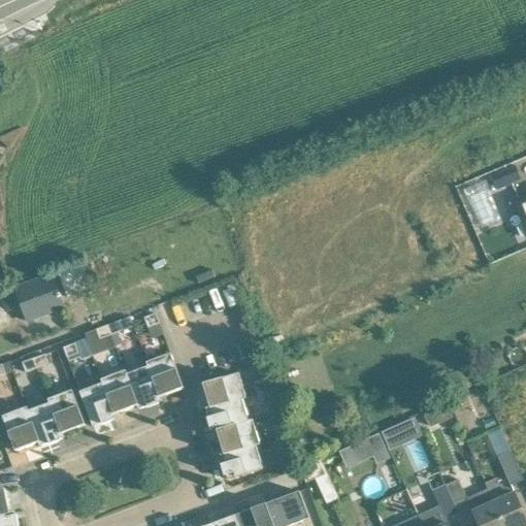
[(513,162),(489,172),(495,187),(519,176),(513,162)]
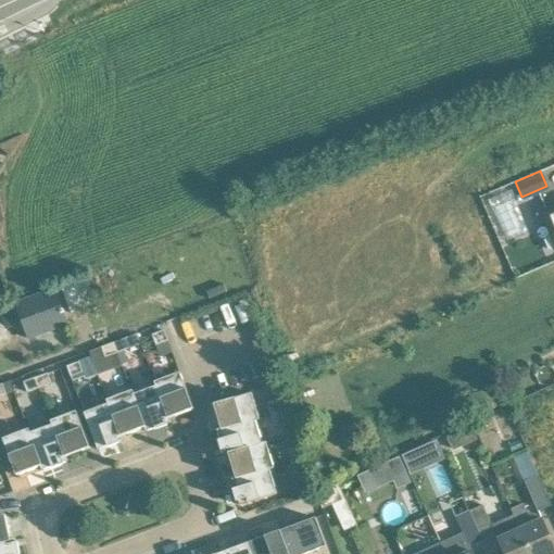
[(553,204),(540,211),(550,233),(546,235),(543,239),(546,248),(552,248),(553,247),(553,204)]
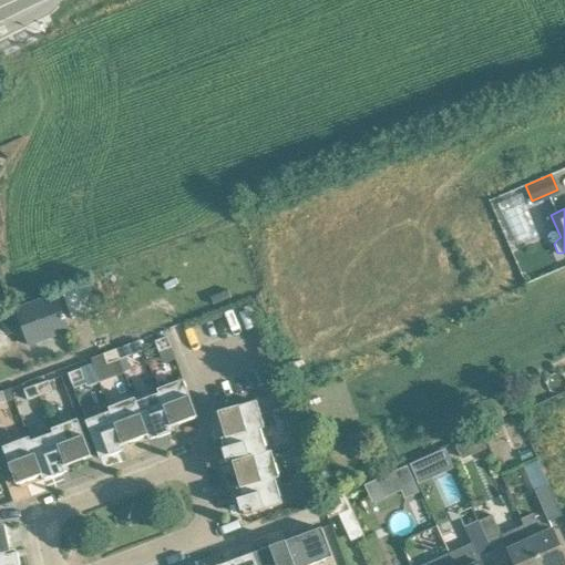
[(60,290),(70,317),(95,307),(84,280),(60,290)]
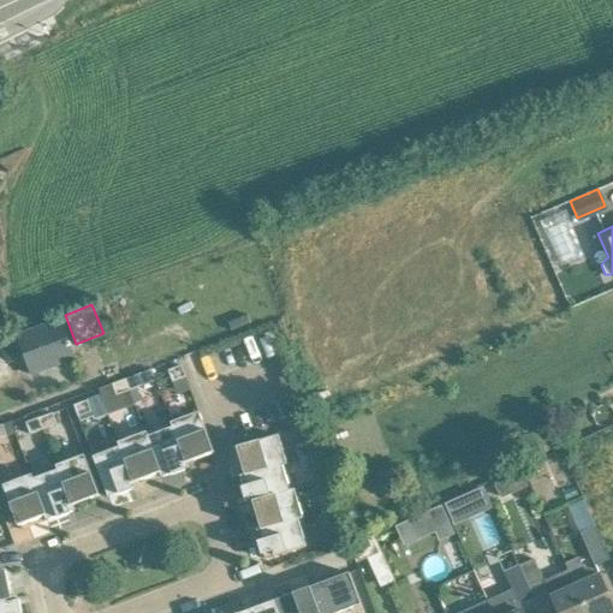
[(15,332),(22,350),(30,373),(72,357),(64,334),(57,316),(15,332)]
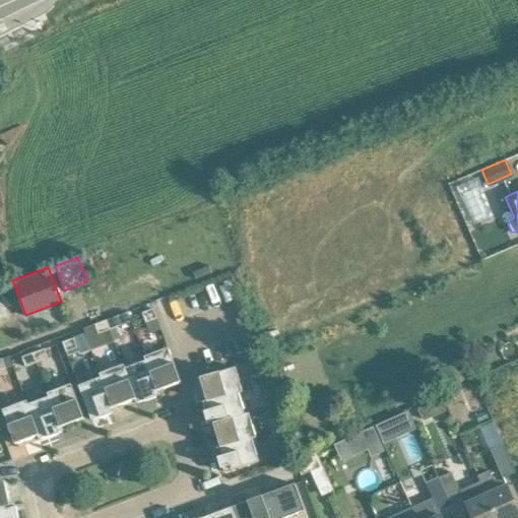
[(155,317),(151,307),(140,312),(144,321),(155,317)]
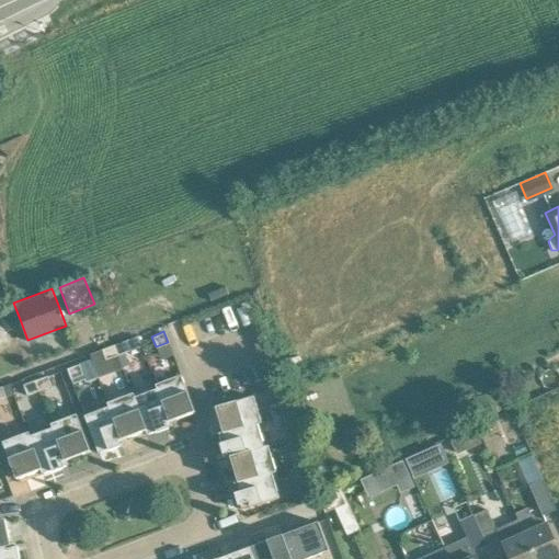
[(125,340),(113,344),(116,354),(123,352),(140,345),(136,335),(125,340)]
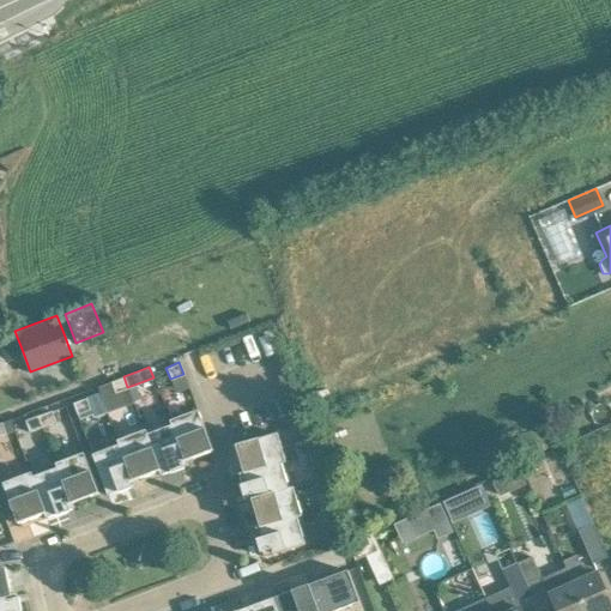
[(109,381),(114,392),(127,387),(123,376),(109,381)]
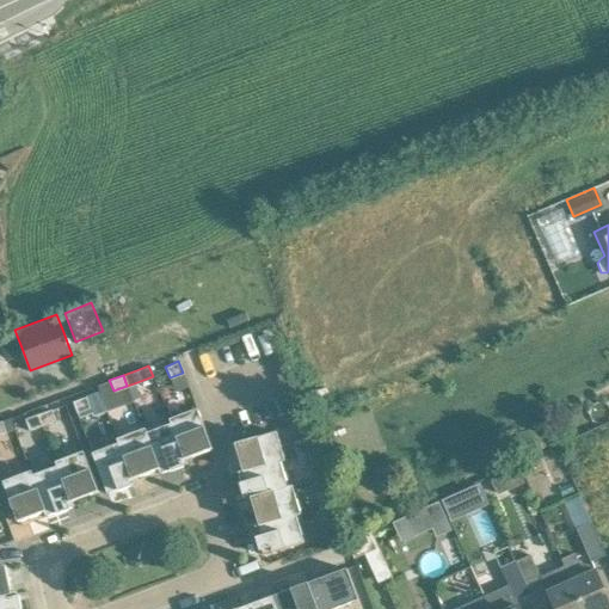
[(345,379),(334,381),(340,406),(351,404),(345,379)]
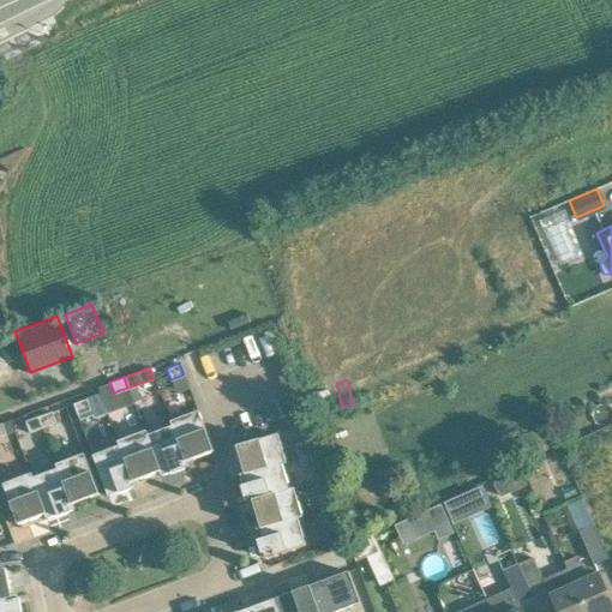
[(135,385),(127,388),(132,401),(139,399),(135,385)]
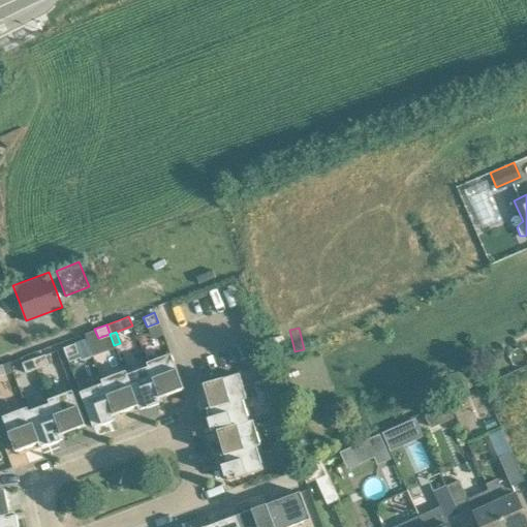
[(73,342),(62,346),(65,357),(76,352),(73,342)]
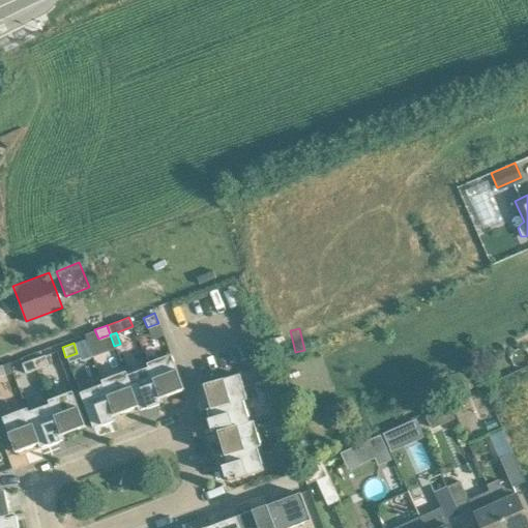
[(147,365),(159,398),(159,397),(182,388),(170,353),(145,362),(147,367),(147,365)]
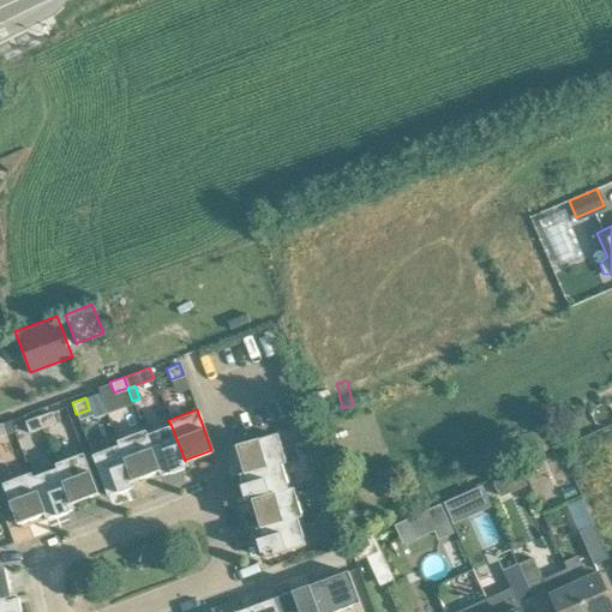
[(51,411),(37,415),(41,426),(54,421),(51,411)]
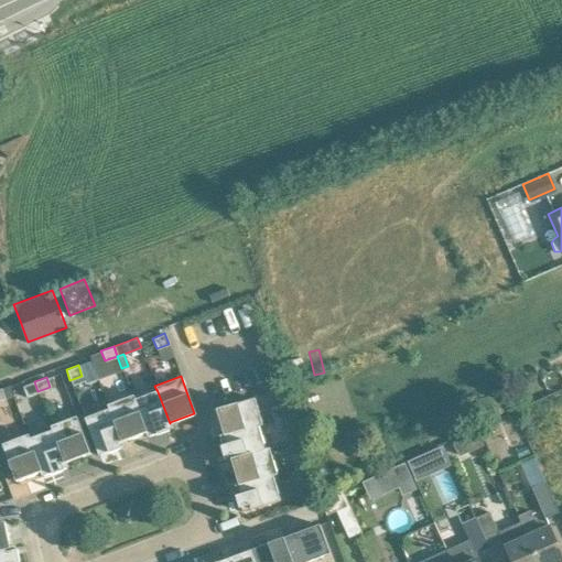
[(38,391),(34,381),(22,386),(25,396),(38,391)]
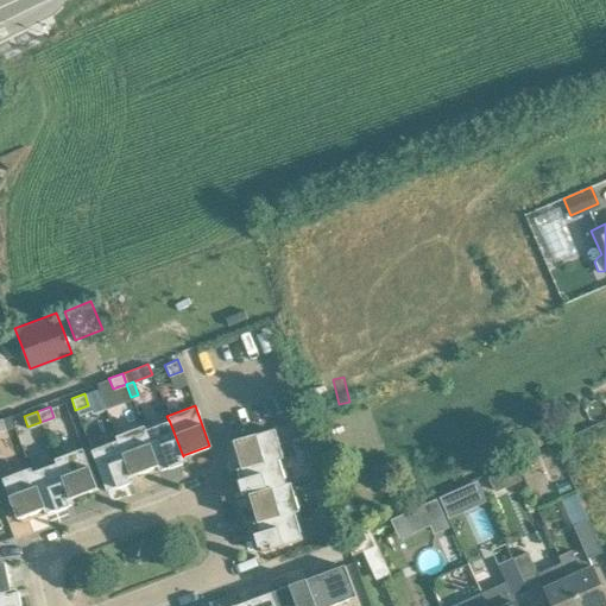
[(156,466),(157,471),(185,460),(183,455),(183,456),(169,420),(169,421),(144,429),(144,430),(157,466),(156,466)]
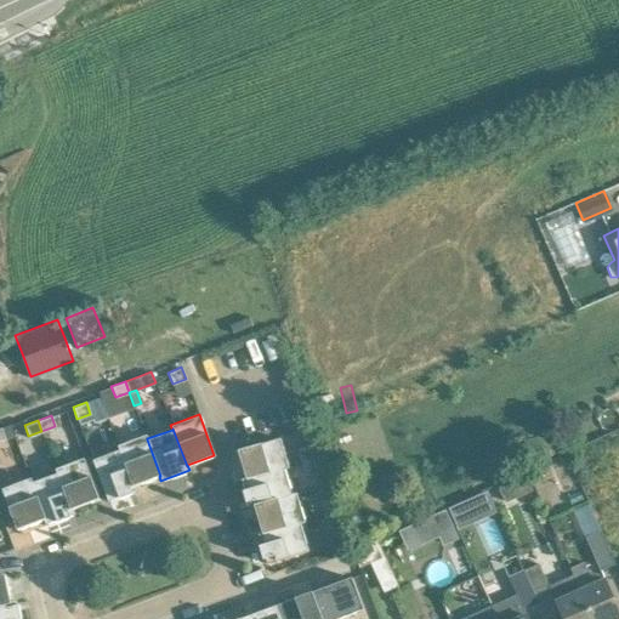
[(45,449),(66,444),(62,431),(41,437),(45,449)]
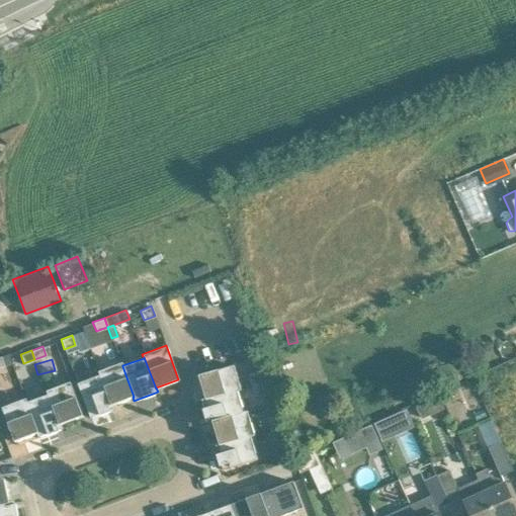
[(99,374),(111,405),(133,397),(134,397),(122,366),(122,365),(121,362),(97,370),(99,374)]
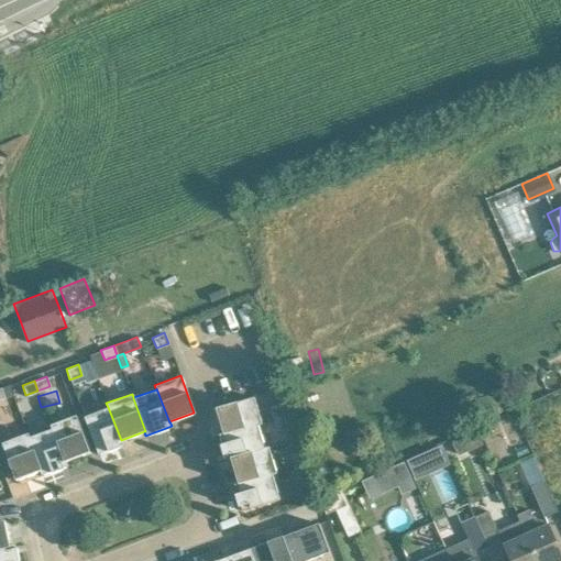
[(253,396),(215,408),(222,432),(222,433),(256,424),(261,422),(253,396)]
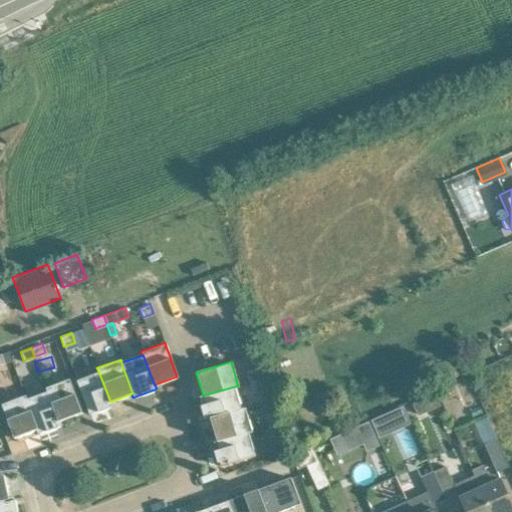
[(248,381),(258,378),(255,367),(245,370),(248,381)]
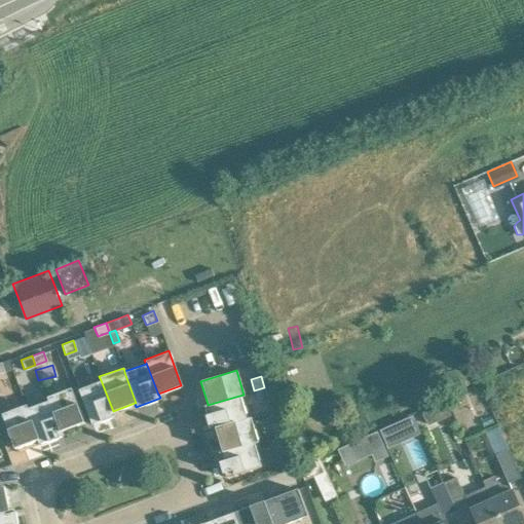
[(113,411),(101,380),(78,388),(90,423),(115,414),(113,411)]
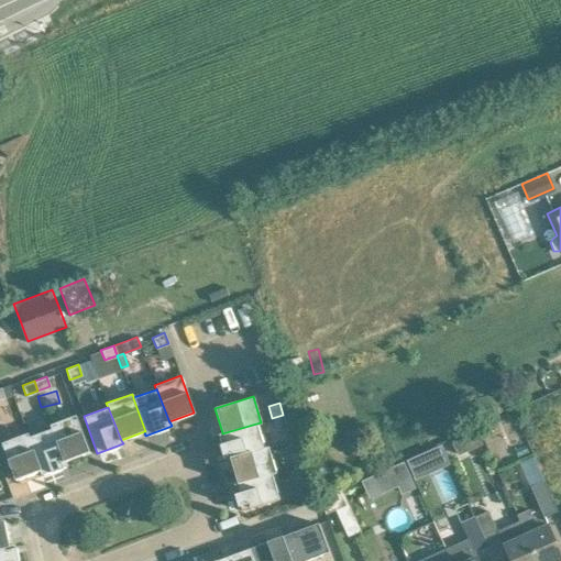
[(51,428),(52,428),(64,461),(65,461),(89,452),(75,415),(50,425),(51,428)]
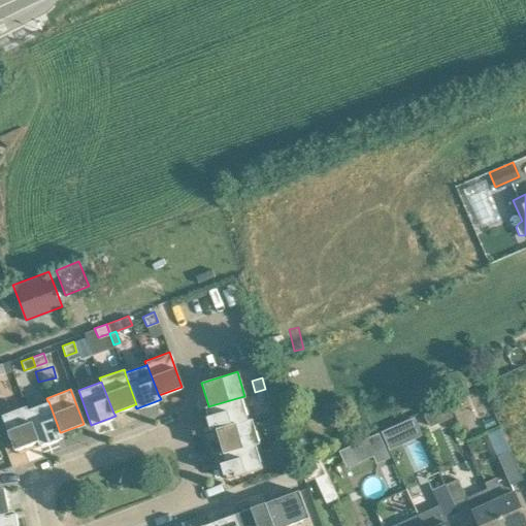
[(265,389),(255,392),(259,404),(268,401),(265,389)]
